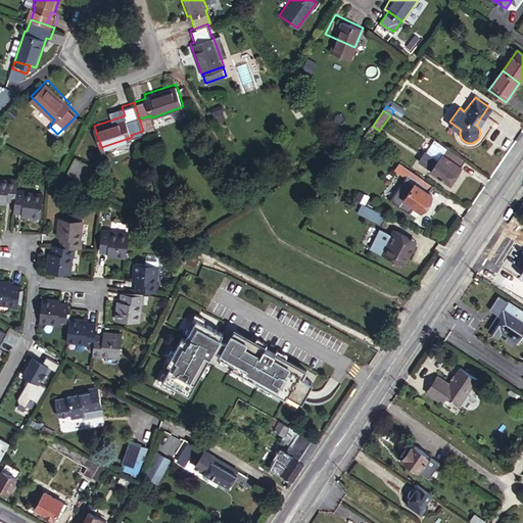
[(139,119),(143,131),(155,127),(152,117),(151,117),(151,115),(139,119)]
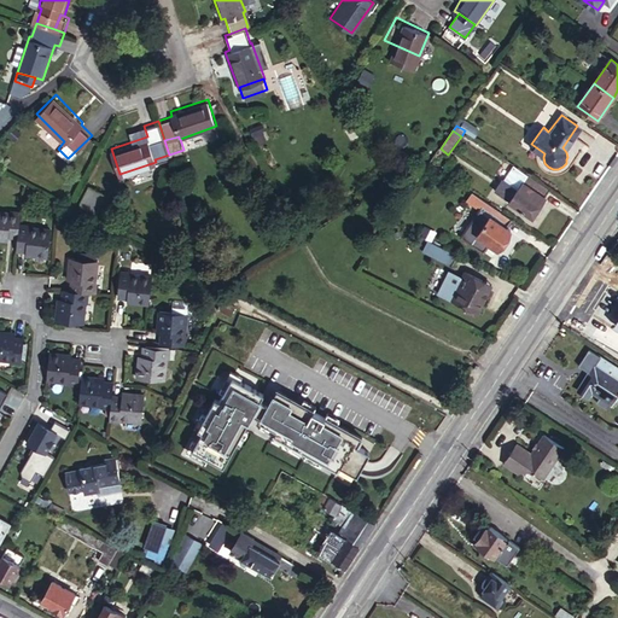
[(494,188),(509,199),(528,174),(513,163),(503,178),(501,178),(494,188)]
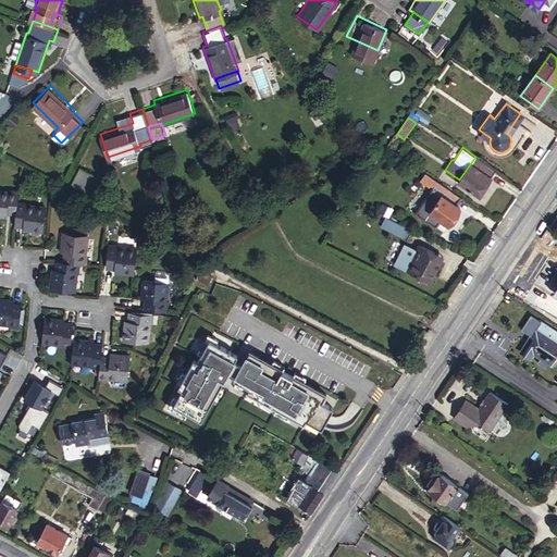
[(481,196),(497,172),(475,157),(459,180),(481,196)]
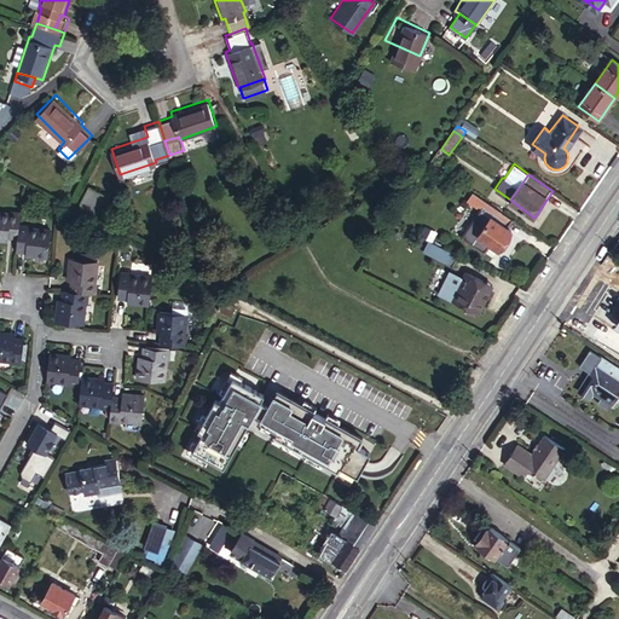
[(115,191),(99,181),(90,201),(106,209),(115,191)]
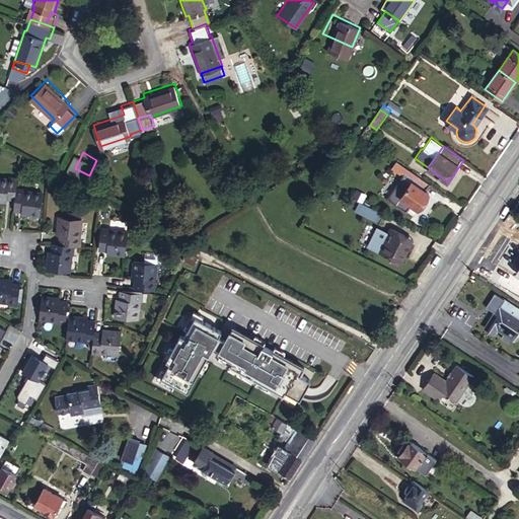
[(417,174),(396,161),(392,168),(412,181),(417,174)]
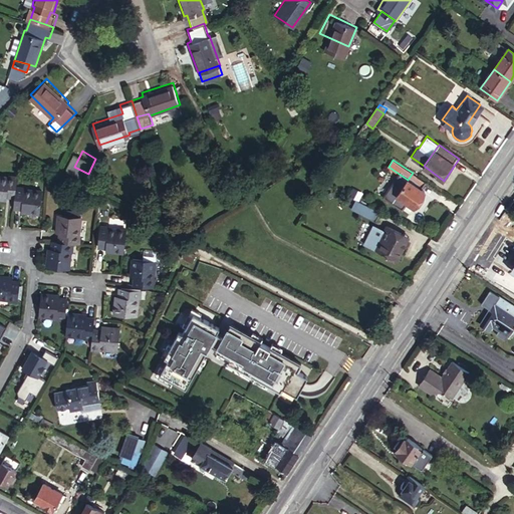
[(421,189),(426,182),(413,173),(408,180),(421,189)]
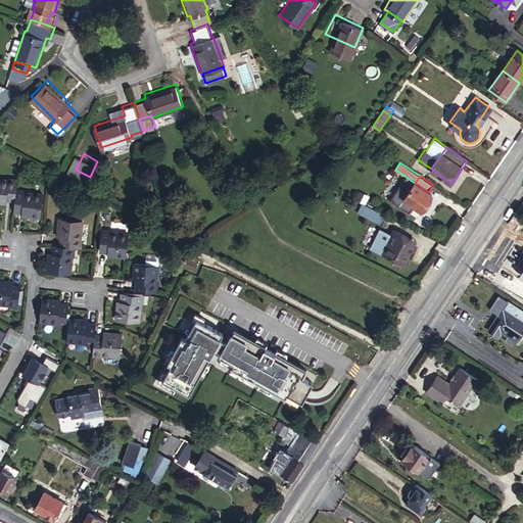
[(12,200),(13,189),(14,179),(6,178),(6,180),(0,179),(0,198),(6,199),(12,200)]
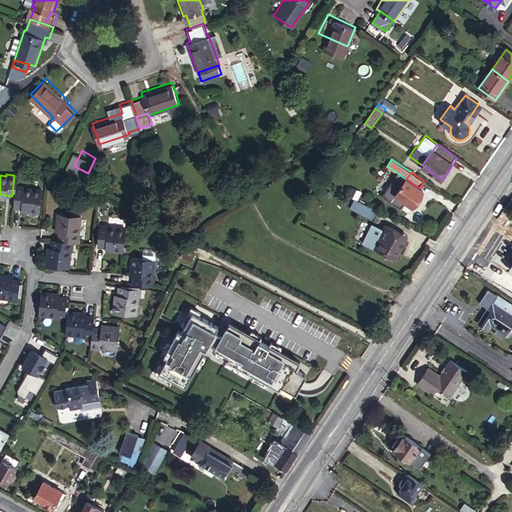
[(424,191),(419,188),(406,179),(395,195),(412,207),(424,191)]
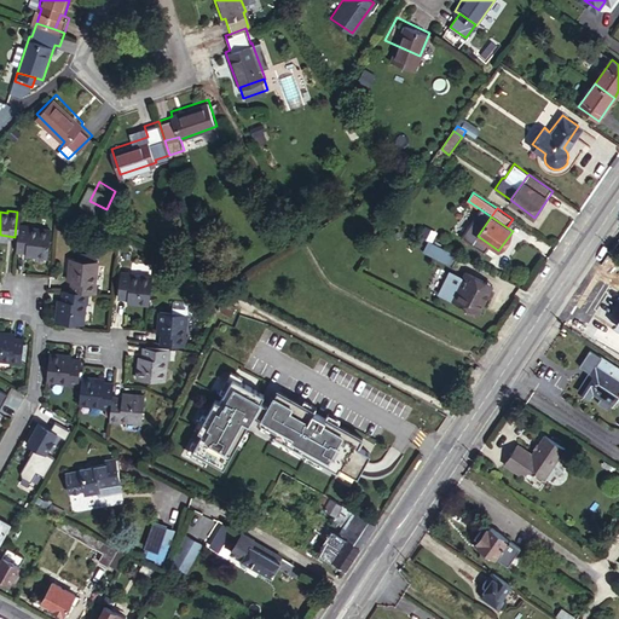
[(15,237),(15,248),(23,249),(32,249),(33,254),(46,254),(47,227),(25,226),(25,224),(16,224),(15,237)]
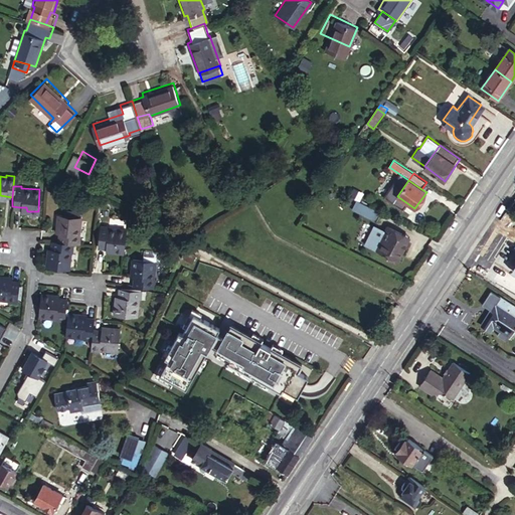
[(355,192),(352,197),(358,200),(361,202),(363,203),(366,198),(355,192)]
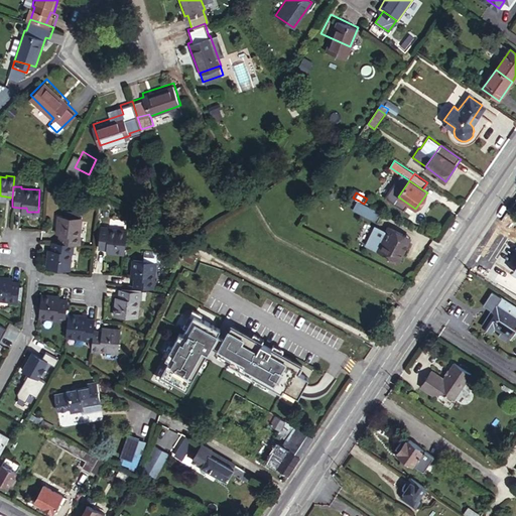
[(415,209),(398,197),(394,201),(412,214),(415,209)]
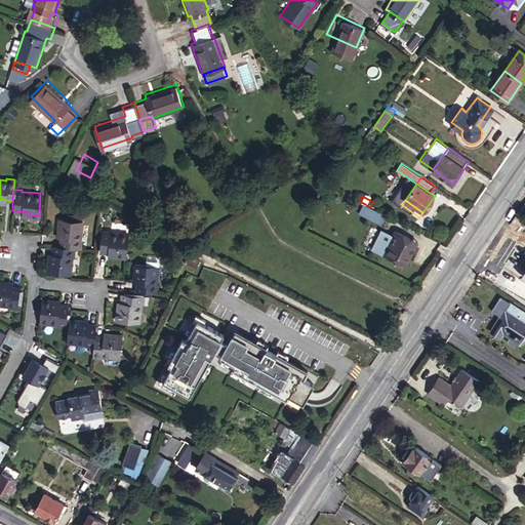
[(360,213),(372,219),(372,217),(364,213),(368,206),(365,204),(360,213)]
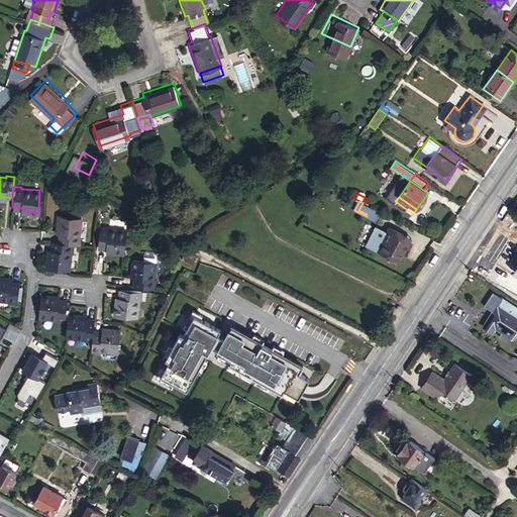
[(367,214),(371,207),(365,204),(363,203),(358,210),(367,214)]
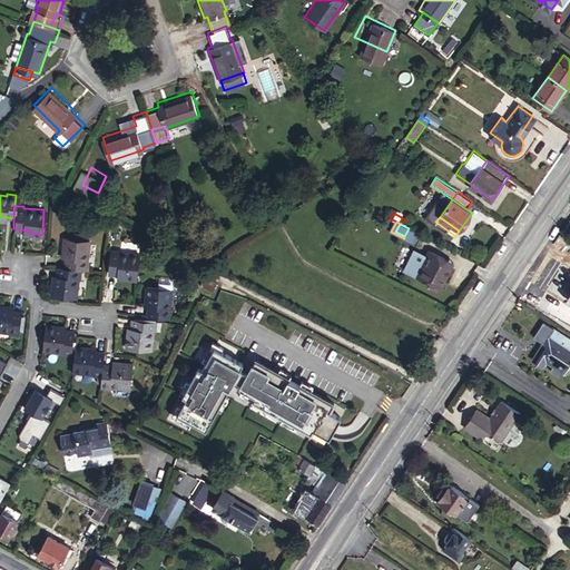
[(419,246),(423,236),(409,228),(404,236),(404,238),(419,246)]
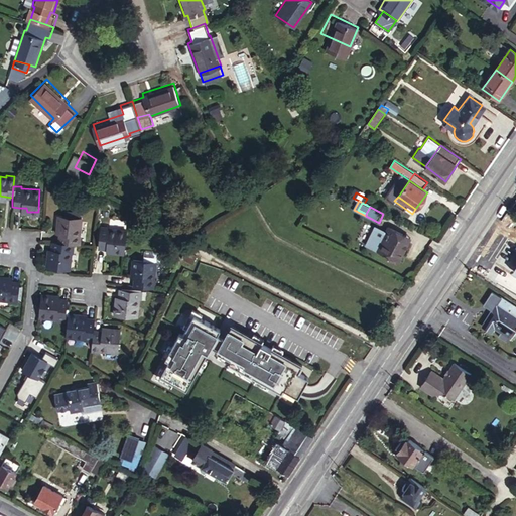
[(57,214),(56,226),(59,226),(59,234),(58,241),(73,242),(80,242),(81,234),(79,234),(80,216),(57,214)]
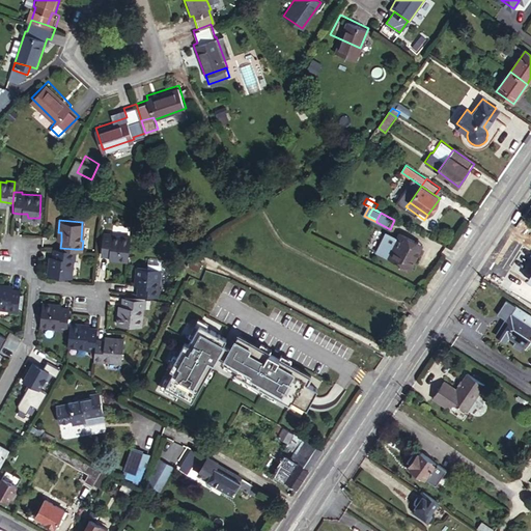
[(115,253),(115,256),(127,257),(129,232),(110,231),(110,229),(101,229),(100,252),(108,253),(115,253)]
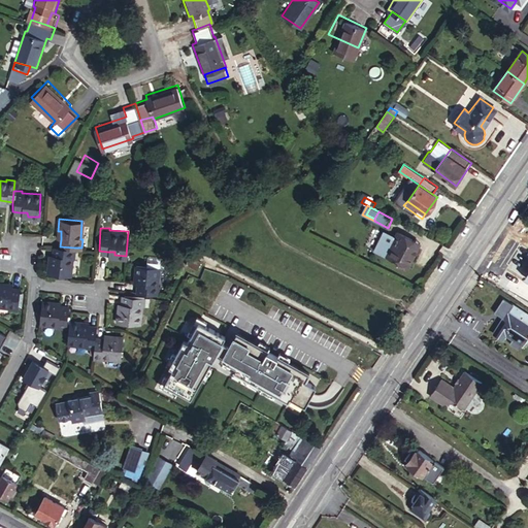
[(413,241),(402,235),(398,241),(397,241),(393,249),(392,248),(387,258),(397,264),(397,266),(401,269),(403,268),(405,268),(411,259),(413,259),(418,250),(410,245),(413,241)]
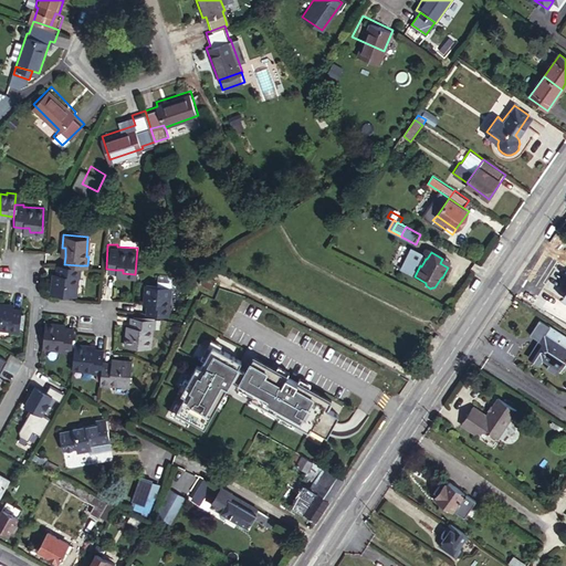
[(450,263),(442,259),(440,263),(448,268),(450,263)]
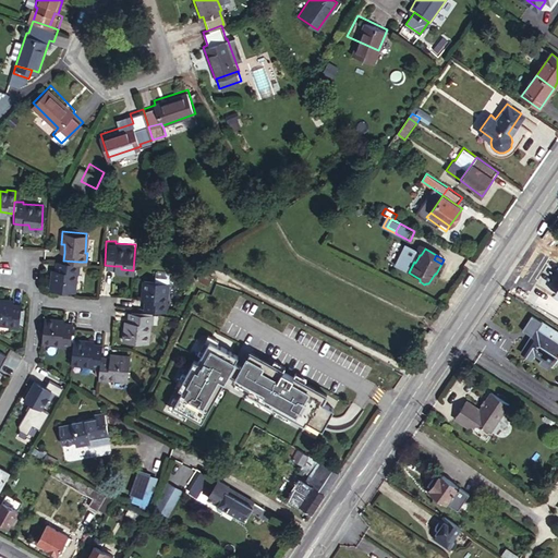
[(79,269),(79,262),(63,261),(56,259),(56,267),(55,276),(51,276),(50,289),(76,291),(77,269),(79,269)]
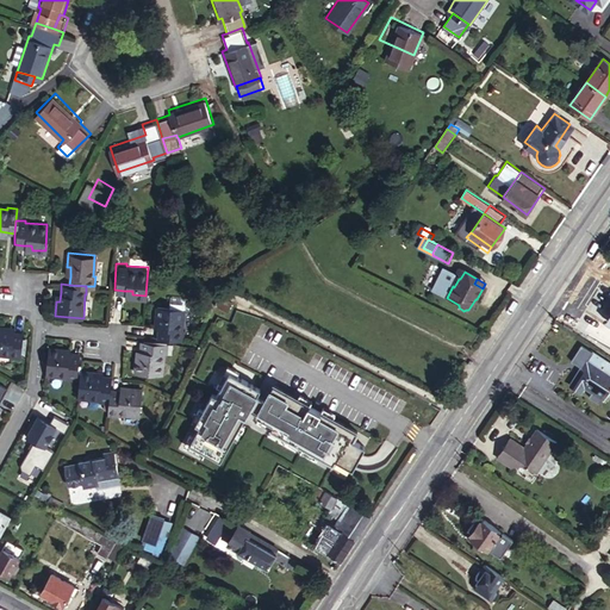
[(157,304),(156,318),(160,318),(160,328),(160,336),(184,337),(185,328),(182,328),(184,306),(188,306),(188,296),(170,294),(170,305),(157,304)]
